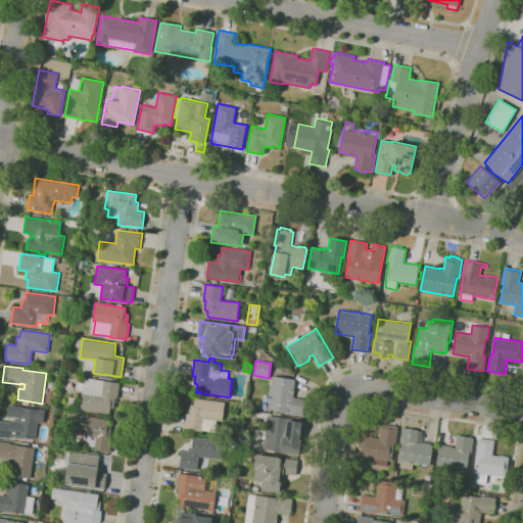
[(303,417),(285,414),(286,412),(268,409),(273,376),(296,379),(293,397),(306,399),(303,417)]
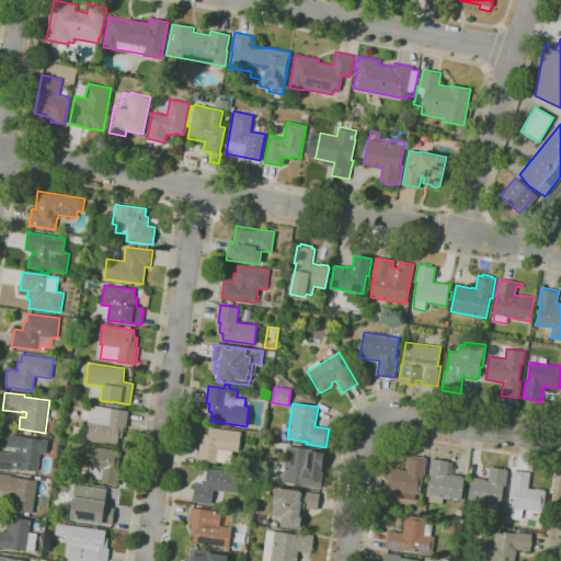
[(117,444),(86,439),(88,427),(91,404),(129,410),(126,427),(125,427),(123,439),(118,438),(117,444)]
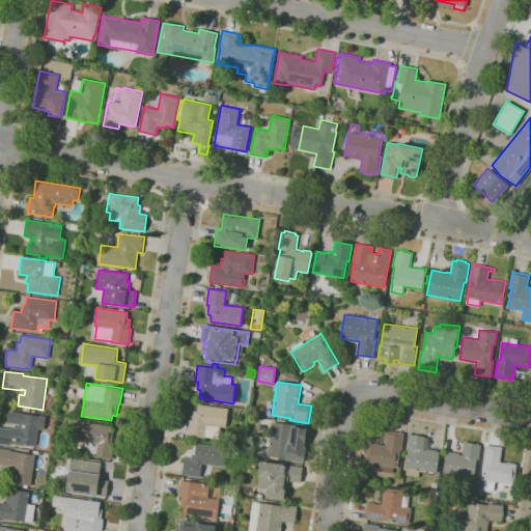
[(78,413),(68,411),(70,402),(79,403),(78,413)]
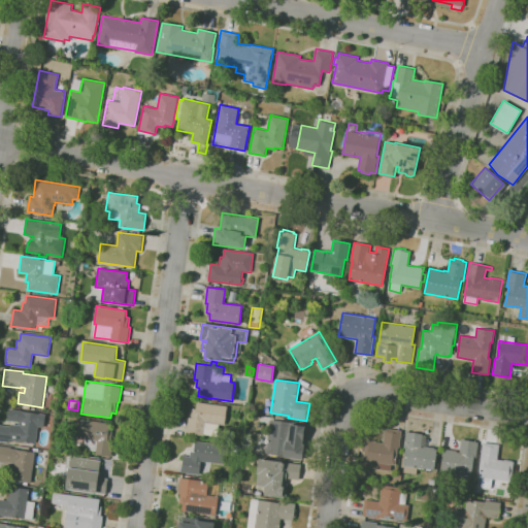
[(202,439),(189,437),(189,433),(187,433),(189,418),(192,418),(193,408),(196,408),(197,401),(228,406),(225,425),(206,422),(204,435),(203,435),(202,439)]
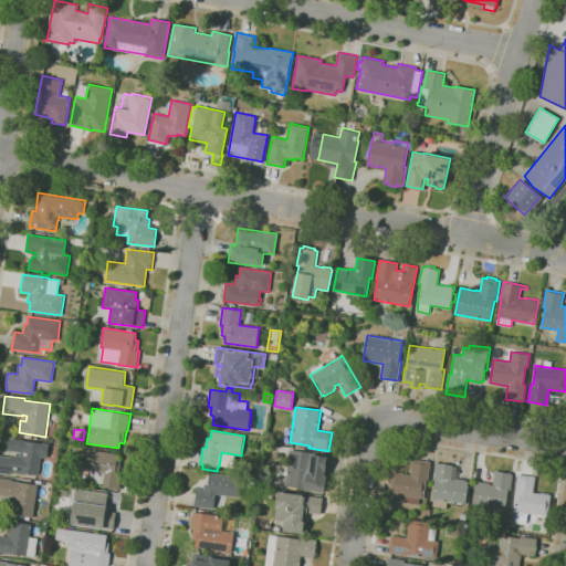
[(39,474),(21,472),(21,473),(12,472),(11,474),(0,472),(0,454),(12,457),(12,454),(20,454),(20,452),(8,450),(9,447),(8,446),(8,442),(9,442),(10,438),(50,443),(48,458),(41,457),(39,474)]
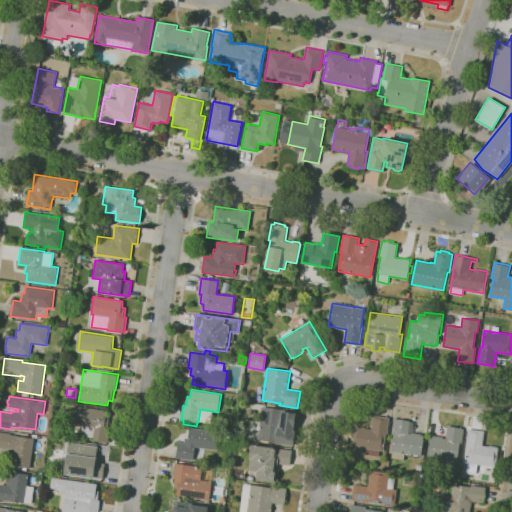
[(108,442),(91,440),(92,438),(89,437),(86,435),(84,433),(82,430),(82,428),(82,425),(75,425),(77,405),(107,409),(106,417),(109,417),(107,430),(110,431),(108,442)]
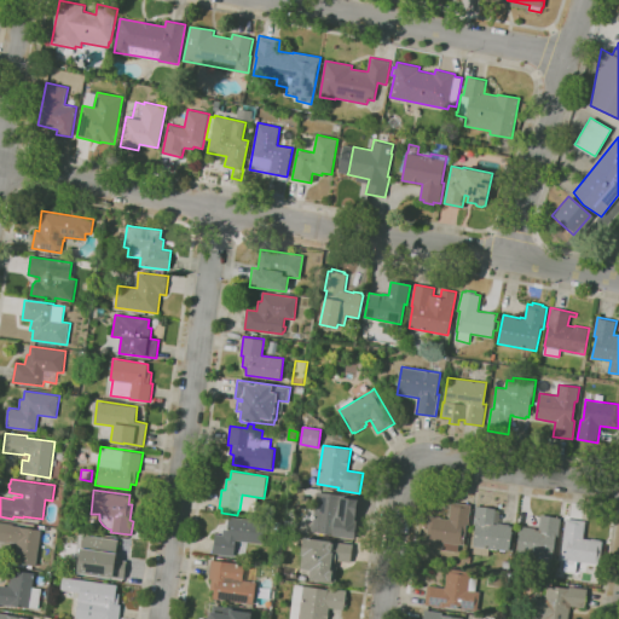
[(356,539),(333,536),(333,534),(312,531),(317,492),(347,496),(346,502),(345,502),(343,513),(345,513),(343,518),(358,519),(357,524),(359,524),(358,536),(356,534),(356,539)]
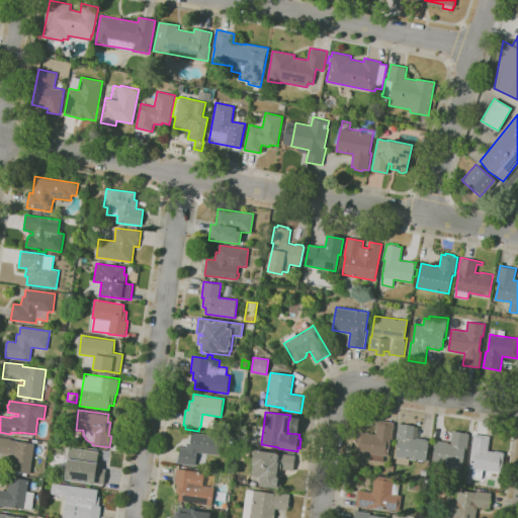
[(383,462),(370,460),(371,453),(357,451),(358,442),(352,442),(354,432),(360,433),(360,432),(362,432),(369,433),(376,434),(378,420),(395,422),(392,439),(391,439),(389,456),(384,455),(383,462)]
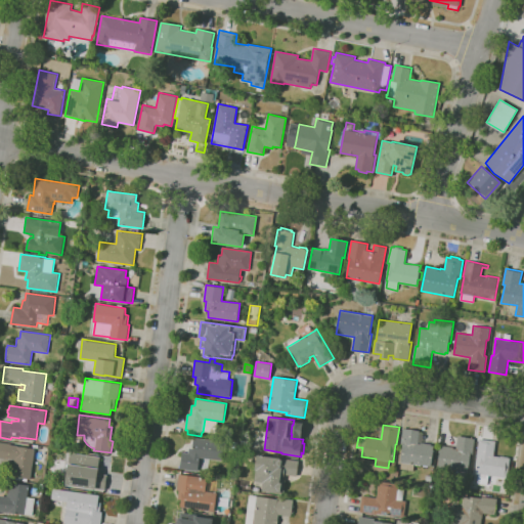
[(413,471),(400,469),(401,463),(400,462),(403,444),(401,444),(403,428),(420,430),(420,432),(424,432),(422,442),(432,444),(432,445),(434,445),(431,467),(428,466),(428,467),(423,466),(424,465),(421,465),(421,466),(419,466),(419,465),(418,465),(418,466),(415,465),(413,471)]
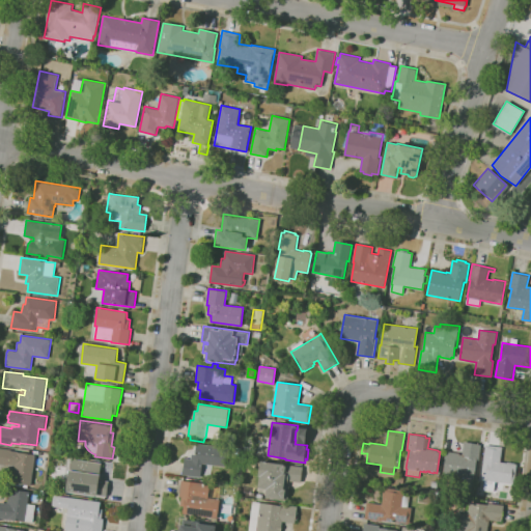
[(474,478),(444,474),(446,452),(449,452),(449,451),(459,453),(459,454),(463,454),(465,442),(481,444),(479,463),(477,463),(474,478)]
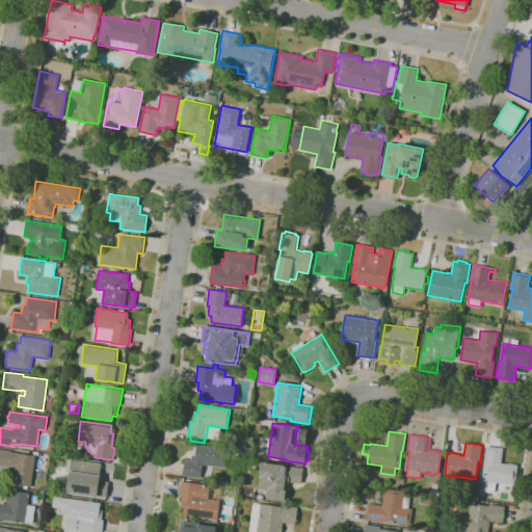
[(201,478),(183,476),(185,458),(191,459),(192,455),(195,455),(197,444),(229,448),(225,468),(204,464),(201,478)]
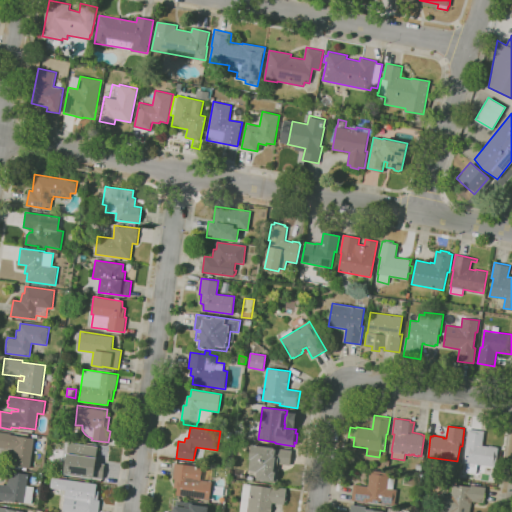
[(476,473),(466,472),(468,463),(465,462),(467,446),(466,446),(469,428),(484,431),(482,445),(489,446),(489,445),(497,446),(497,447),(498,448),(495,467),(478,464),(476,473)]
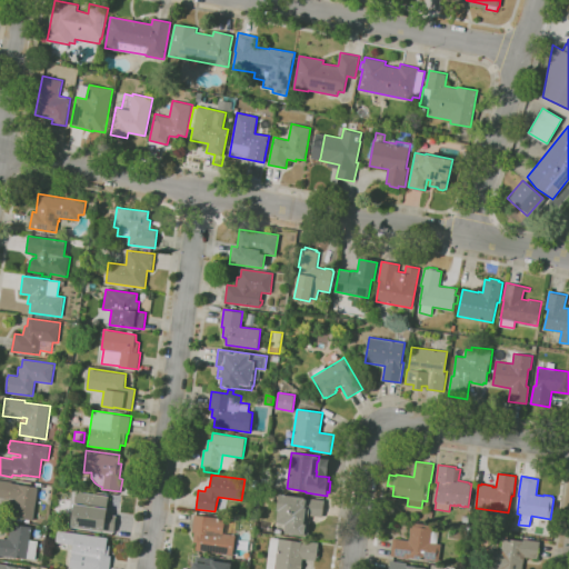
[(33,520),(13,517),(16,499),(10,498),(10,499),(0,497),(0,479),(12,481),(12,483),(39,487),(33,520)]
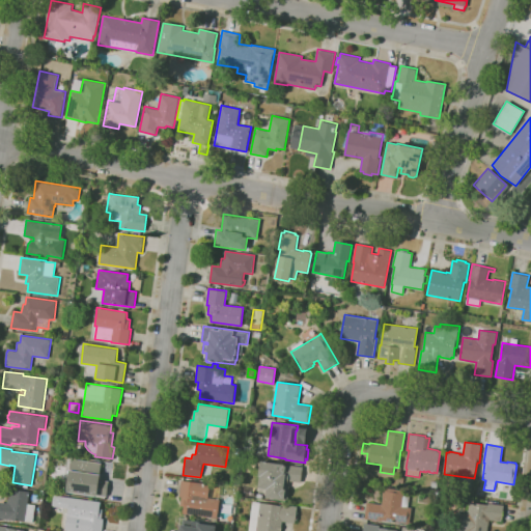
[(241,457),(234,455),(235,447),(243,448),(241,457)]
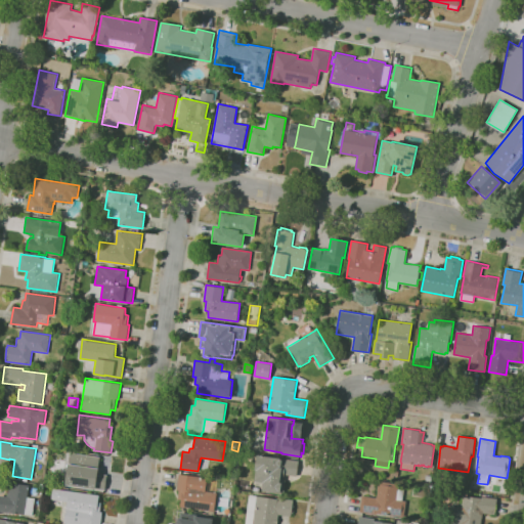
[(105,490),(66,485),(69,462),(68,462),(69,456),(70,456),(71,452),(100,456),(98,469),(102,470),(101,474),(107,475),(105,490)]
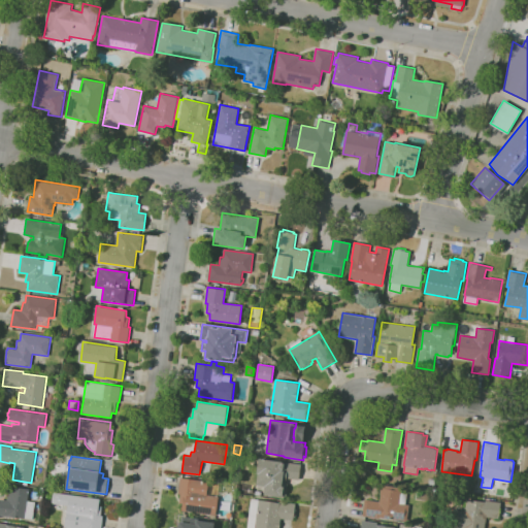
[(287,497),(264,494),(265,486),(257,485),(258,473),(250,470),(251,465),(258,466),(259,458),(301,464),(299,480),(287,479),(286,484),(288,484),(287,497)]
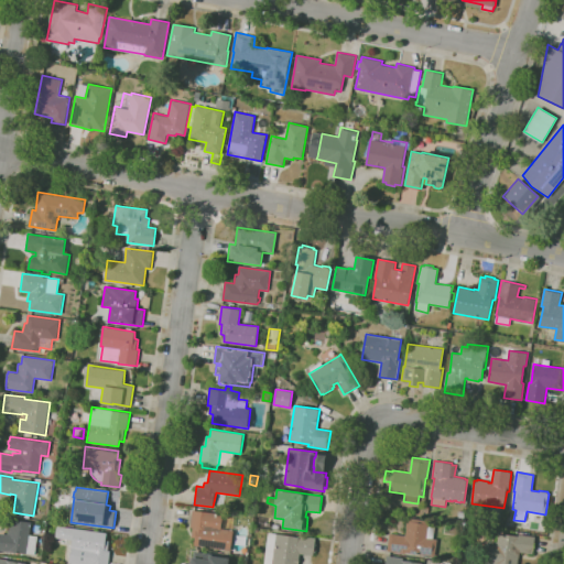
[(230,554),(225,553),(226,550),(194,545),(195,538),(192,537),(193,528),(191,527),(193,510),(224,513),(223,516),(229,517),(227,529),(234,530),(230,554)]
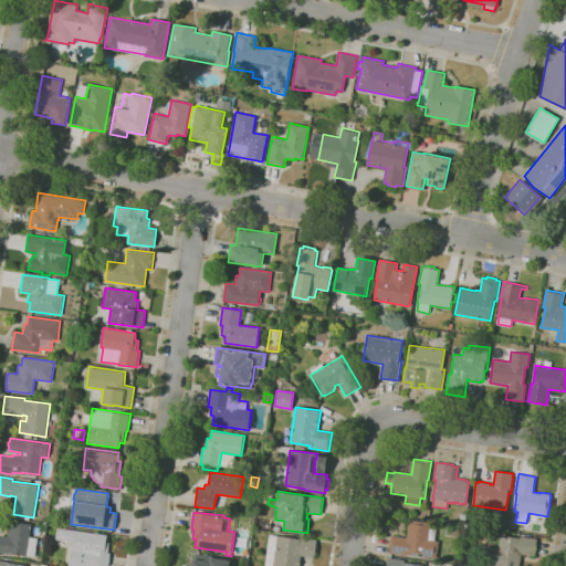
[(437,558),(407,554),(407,556),(389,553),(391,535),(407,537),(408,530),(407,530),(409,521),(409,522),(410,520),(431,523),(430,526),(438,527),(436,541),(439,541),(437,558)]
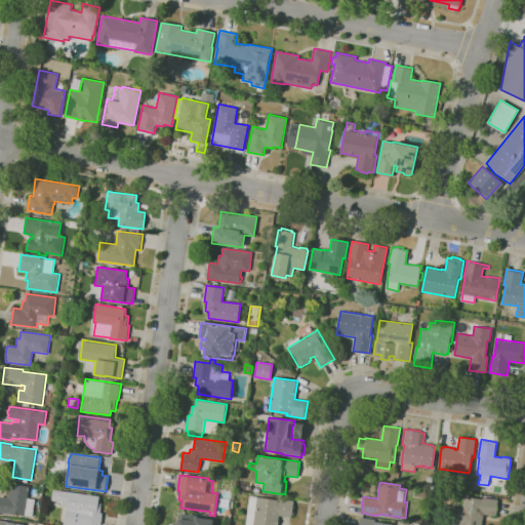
[(33,516),(25,515),(25,516),(7,513),(0,512),(0,499),(1,496),(7,497),(9,483),(30,486),(28,498),(36,499),(33,516)]
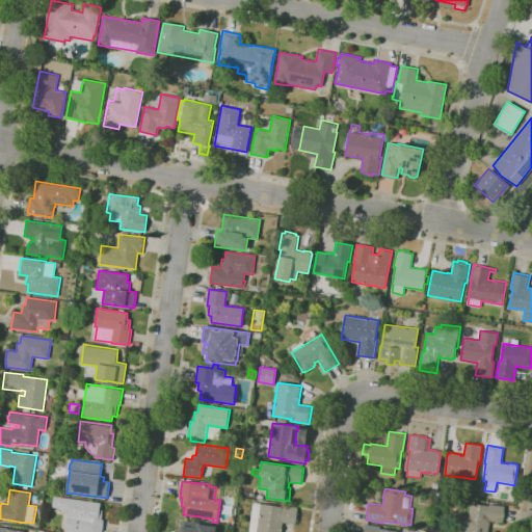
[(102,531),(72,531),(65,531),(69,509),(53,507),(54,496),(101,503),(100,509),(103,510),(102,520),(104,520),(102,531)]
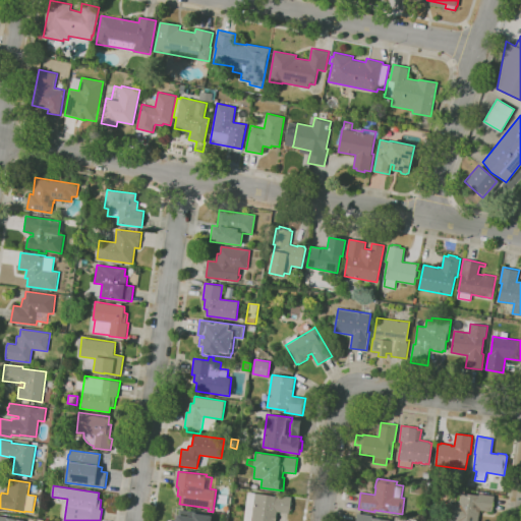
[(276,520),(243,520),(248,491),(274,496),(274,494),(292,497),(291,503),(294,503),(293,511),(290,511),(289,514),(278,512),(276,520)]
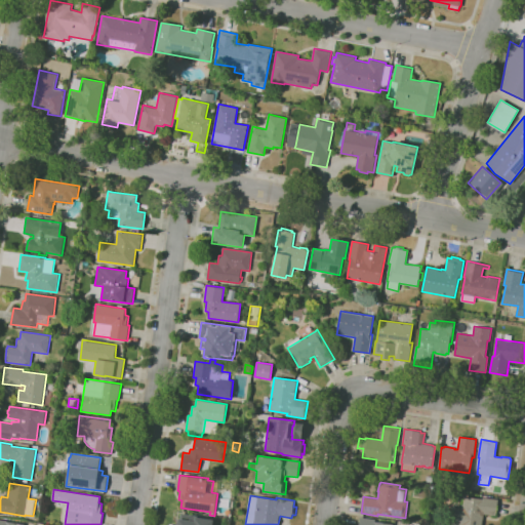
[(482,524),(449,524),(451,507),(462,508),(465,496),(483,498),(483,497),(499,499),(496,516),(484,514),(482,524)]
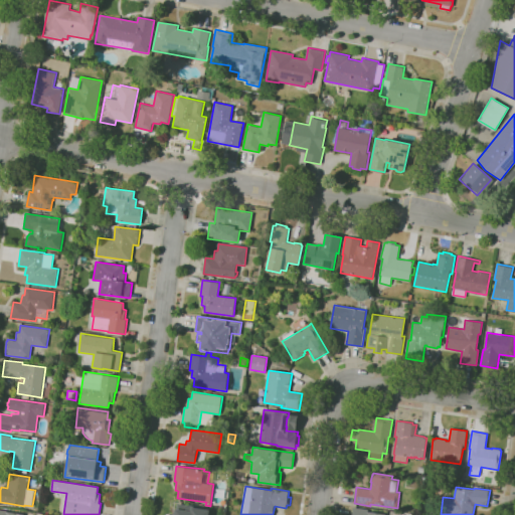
[(168,514),(169,513),(174,514),(175,508),(177,509),(178,503),(210,508),(208,514),(168,514)]
